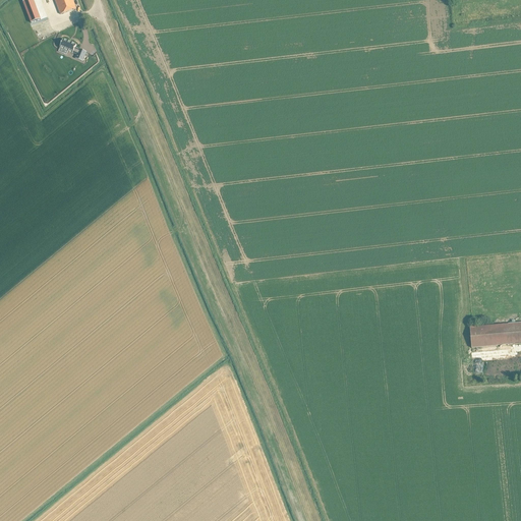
[(33,0),(29,0),(23,2),(31,23),(41,19),(33,0)]
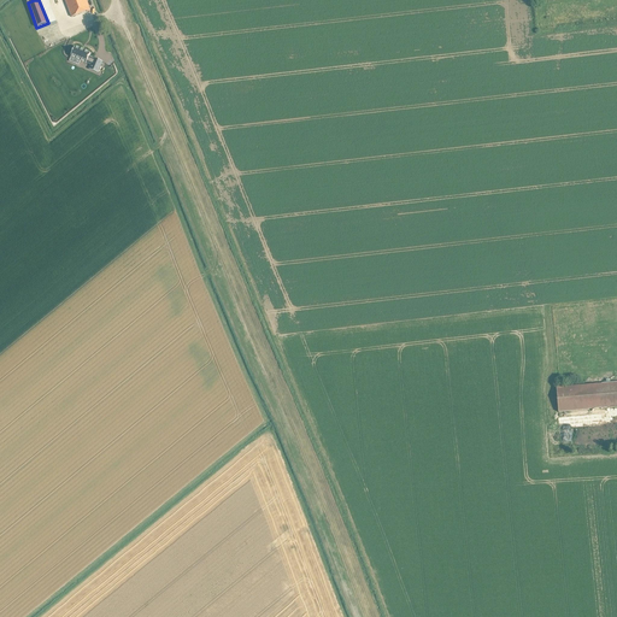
[(65,0),(71,18),(90,11),(86,0),(65,0)]
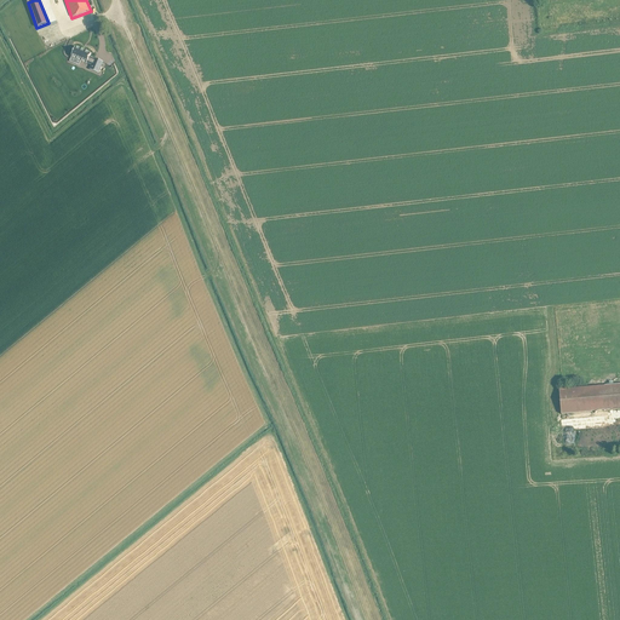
[(85,46),(98,52),(107,35),(99,32),(97,39),(90,35),(85,46)]
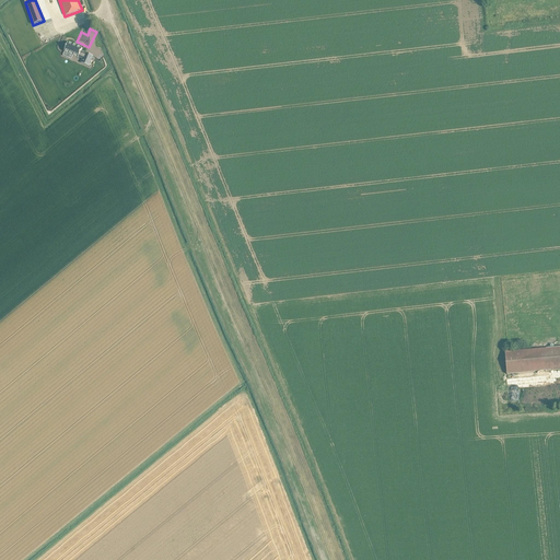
[(68,43),(65,51),(73,56),(79,58),(79,57),(83,59),(81,63),(89,67),(93,57),(85,54),(84,54),(81,53),(82,49),(68,43)]
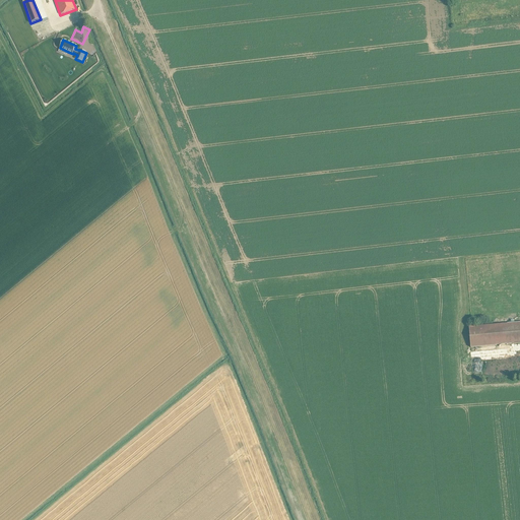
[(41,59),(53,51),(51,49),(54,47),(51,43),(48,46),(50,49),(48,50),(46,47),(37,53),(41,59)]
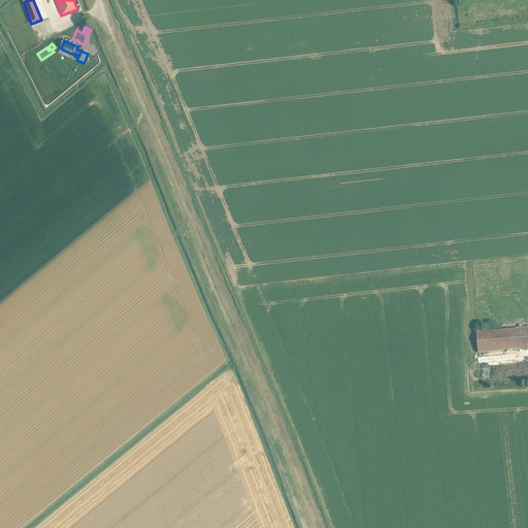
[(477,353),(527,348),(527,327),(475,332),(477,353)]
